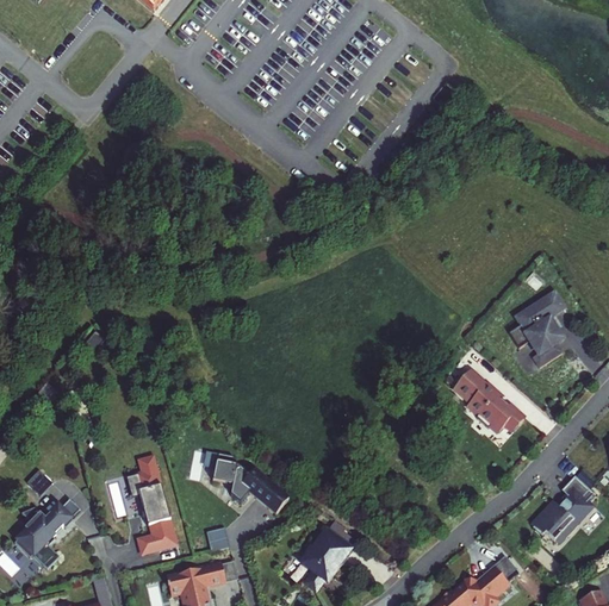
[(134,0),(149,13),(153,17),(167,0),(134,0)]
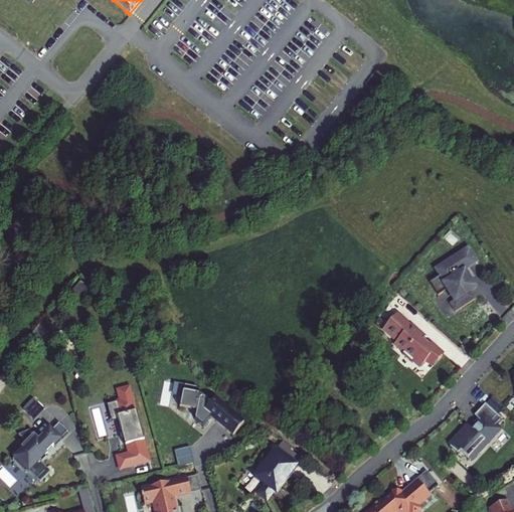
[(466,248),(433,270),(438,278),(427,284),(436,297),(446,291),(453,301),(448,305),(453,313),(473,300),(468,292),(472,289),(466,280),(469,278),(463,270),(475,263),(466,248)]
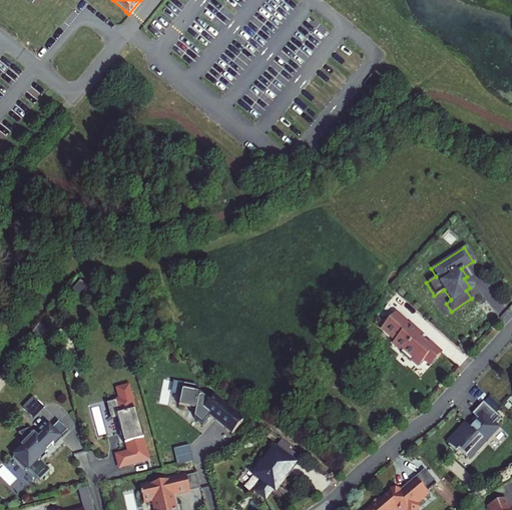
[(423,332),(410,321),(396,309),(380,326),(394,339),(391,341),(404,353),(417,365),(423,358),(429,363),(441,350),(429,338),(427,340),(421,334),(423,332)]
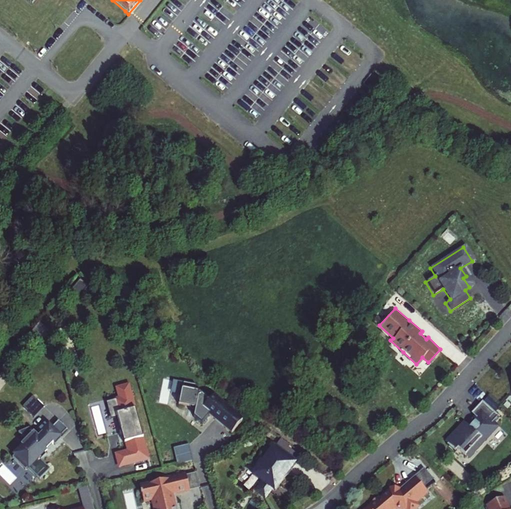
[(196,383),(183,381),(178,403),(195,407),(193,415),(201,422),(209,413),(231,432),(242,419),(213,395),(209,399),(198,390),(194,390),(196,383)]
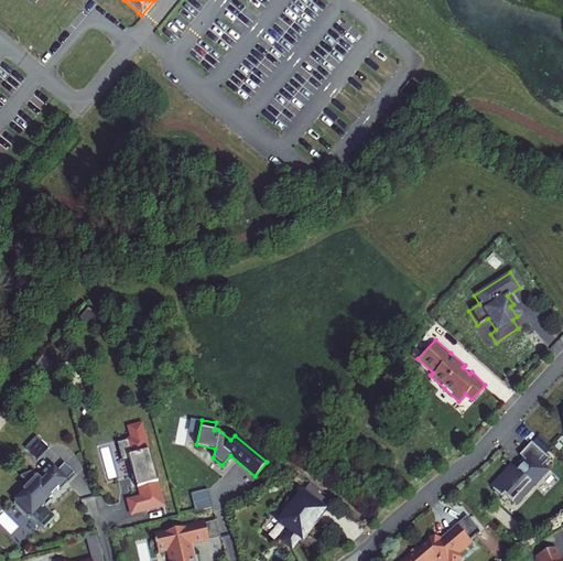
[(128,427),(131,438),(145,434),(142,423),(128,427)]
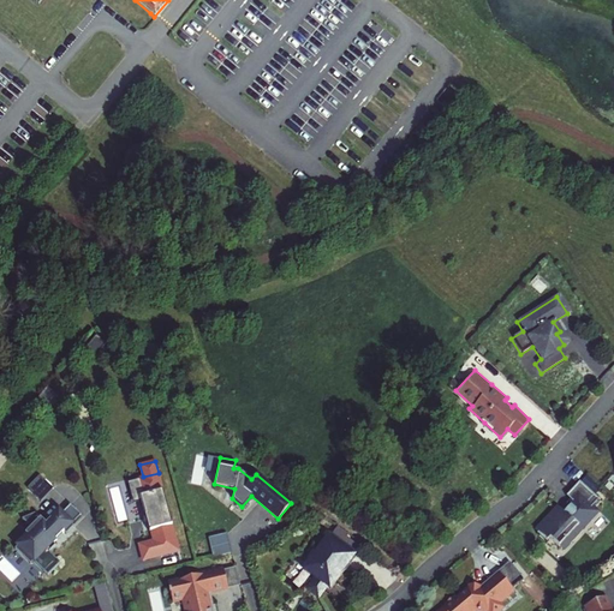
[(40,469),(28,484),(41,496),(53,483),(40,469)]
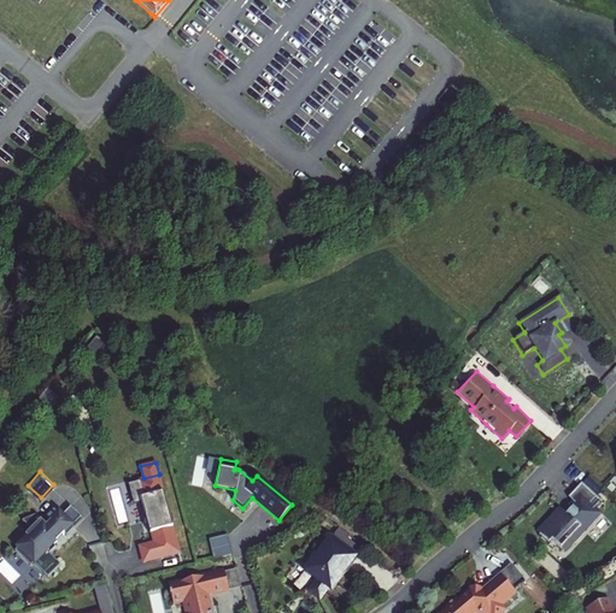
[(159,555),(180,550),(159,475),(129,483),(134,500),(142,497),(142,501),(150,531),(153,531),(159,555)]
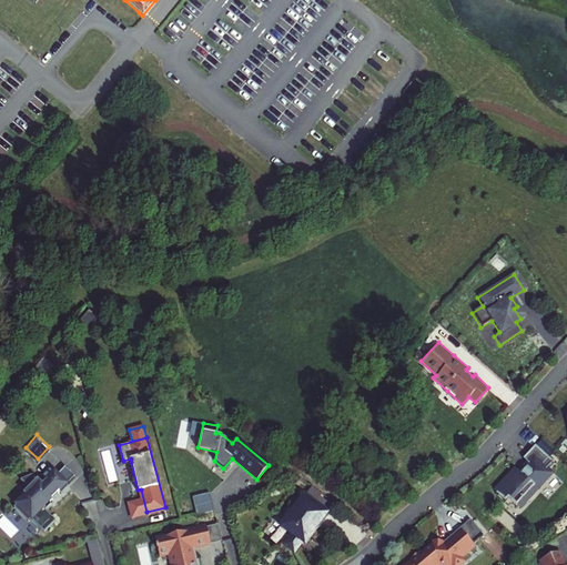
[(553,461),(535,444),(523,457),(529,463),(520,473),(516,467),(508,475),(509,476),(503,484),(496,492),(505,500),(508,496),(518,506),(525,500),(527,502),(538,488),(536,486),(542,481),(543,482),(550,473),(546,468),(553,461)]
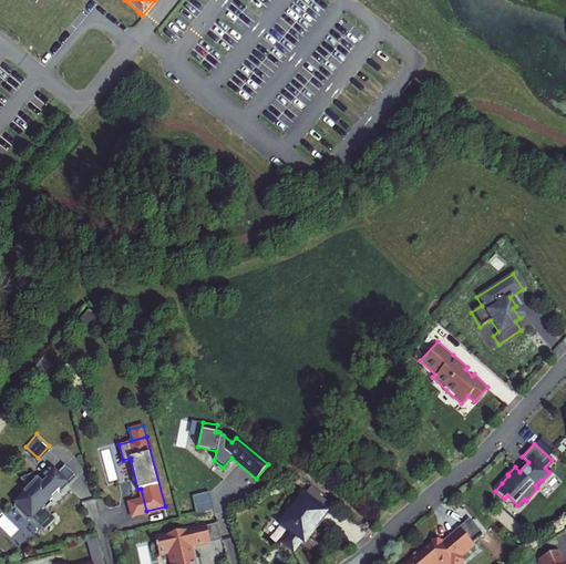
[(64,464),(57,472),(67,482),(74,474),(64,464)]
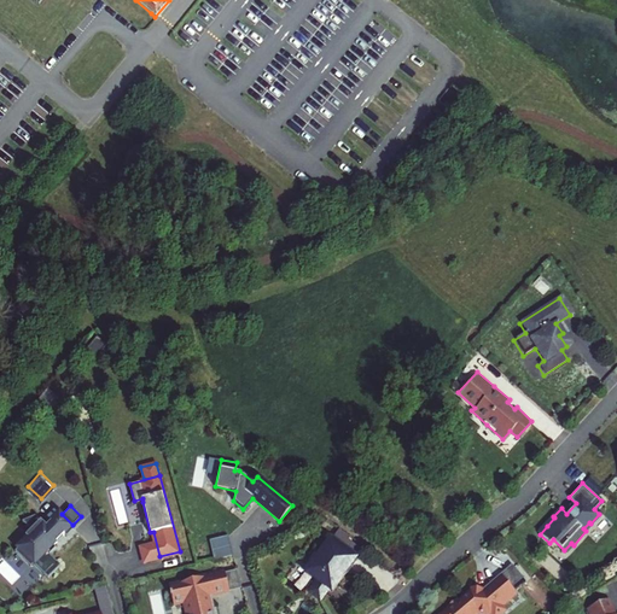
[(63,534),(73,525),(57,510),(48,519),(50,520),(45,525),(34,514),(21,519),(31,530),(13,548),(30,565),(33,563),(45,577),(57,565),(47,555),(53,548),(51,547),(54,543),(53,542),(62,533),(63,534)]
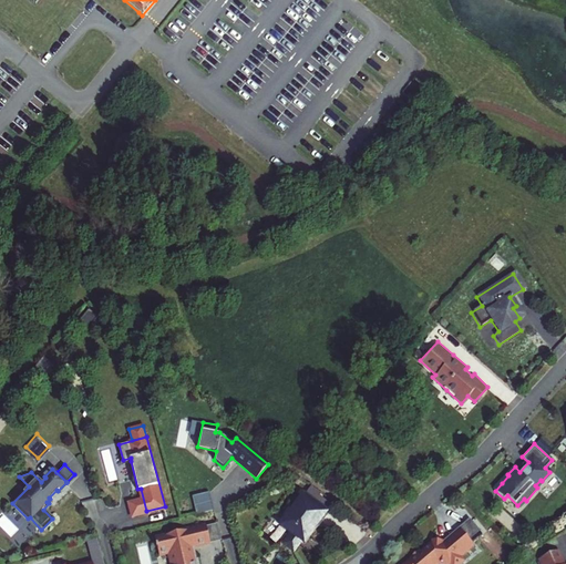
[(311,484),(304,494),(327,511),(331,504),(318,494),(320,491),(311,484)]
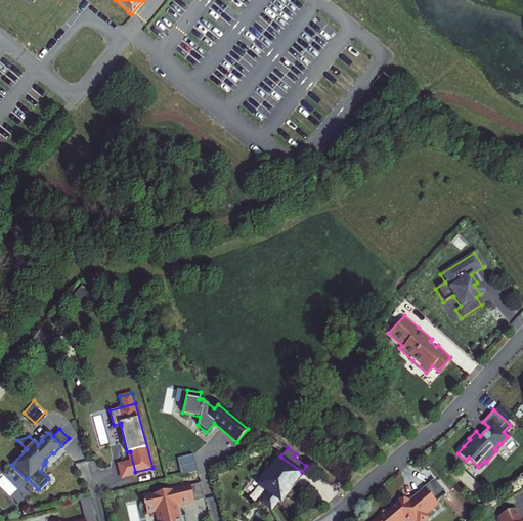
[(193,453),(177,457),(181,474),(198,470),(193,453)]
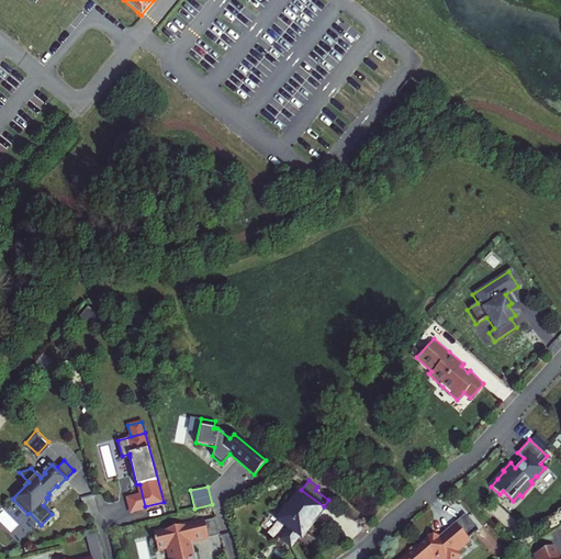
[(301,490),(300,489),(290,503),(285,500),(278,510),(284,514),(288,526),(280,537),(291,545),(299,535),(301,537),(324,506),(301,490)]
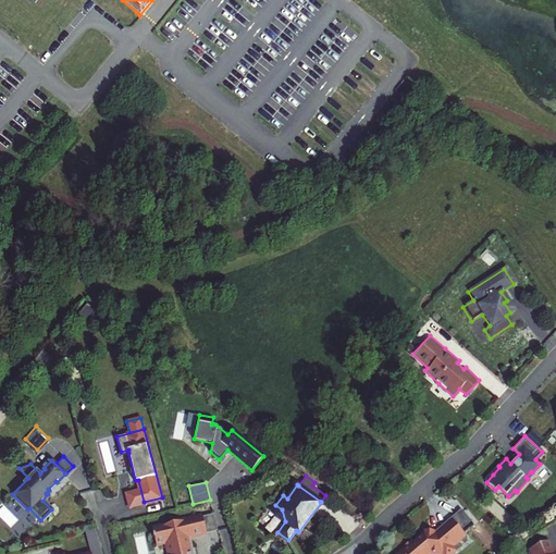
[(140,488),(121,493),(124,507),(144,502),(140,488)]
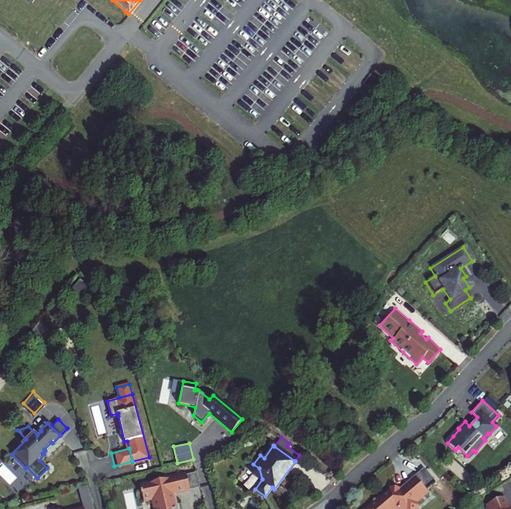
[(431,477),(422,467),(413,475),(421,485),(431,477)]
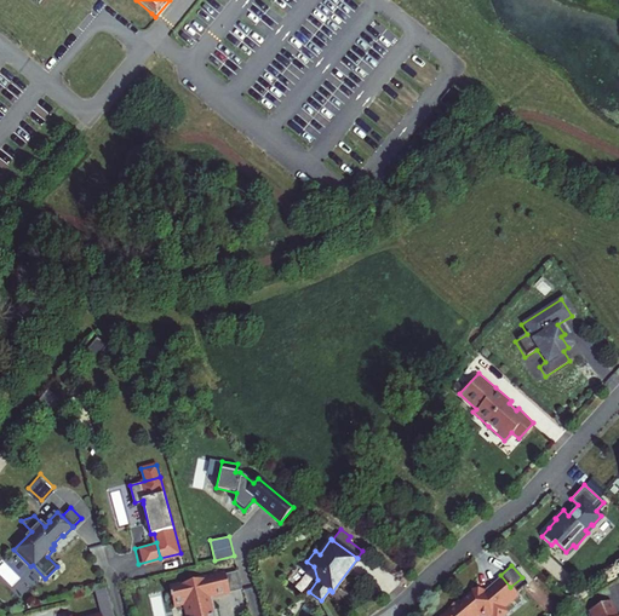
[(242,588),(238,569),(225,573),(230,591),(242,588)]
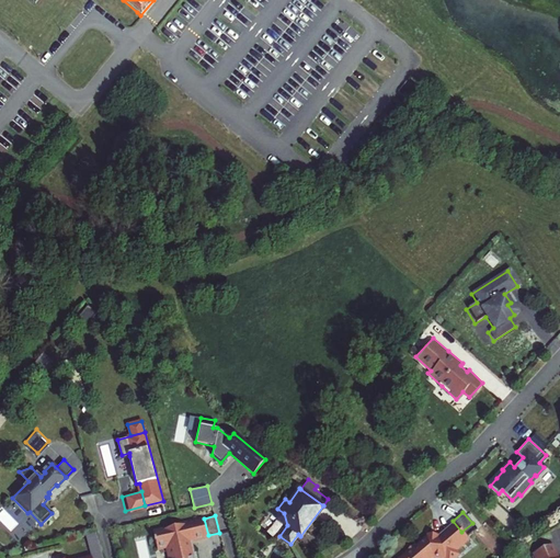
[(204,519),(204,516),(187,521),(187,522),(153,530),(155,542),(156,542),(157,547),(167,545),(169,557),(168,557),(197,557),(196,550),(192,551),(191,546),(189,545),(187,539),(190,537),(192,538),(208,535),(204,519)]
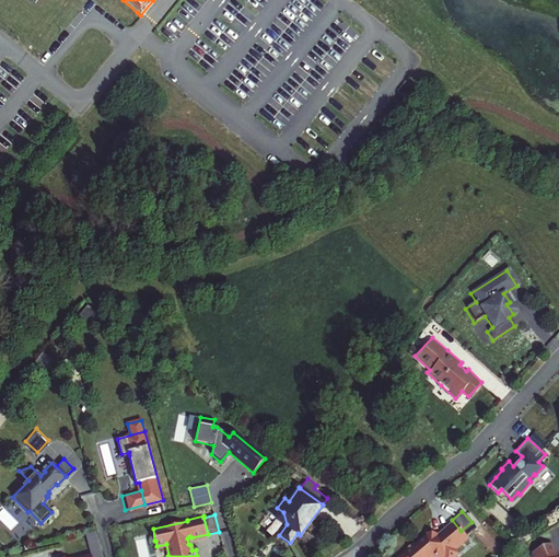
[(465,536),(451,521),(437,533),(432,529),(427,534),(424,532),(415,541),(414,540),(404,549),(404,550),(396,556),(427,556),(428,556),(431,554),(434,556),(440,553),(442,556),(443,556),(452,556),(457,552),(454,548),(462,542),(461,541),(462,540),(465,536)]
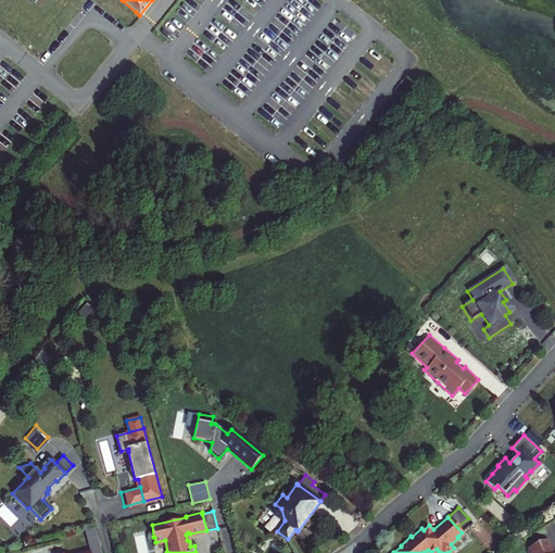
[(102,552),(96,526),(85,529),(90,549),(91,552),(102,552)]
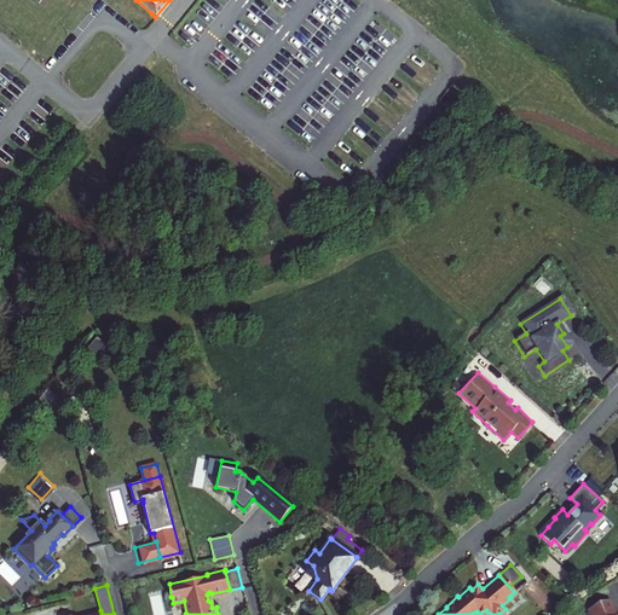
[(616,614),(608,599),(587,609),(589,614),(617,614),(616,614)]
